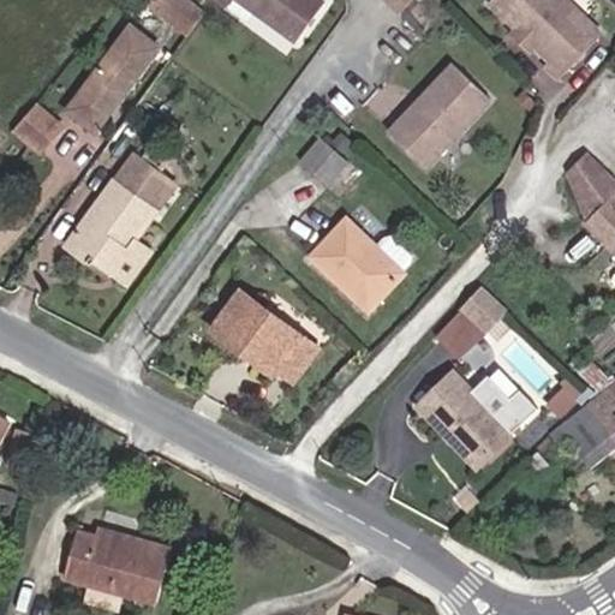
[(224,0),(225,0),(224,0),(237,0),(293,39),(321,1),(318,0),(224,0)]
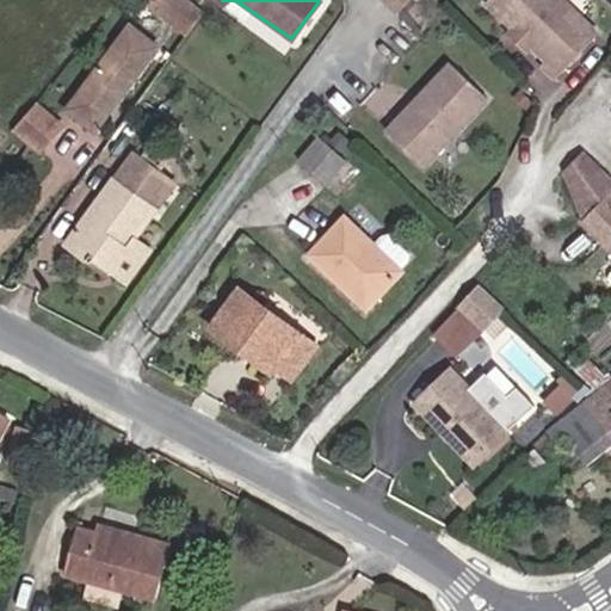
[(376,0),(394,16),(407,0),(376,0)]
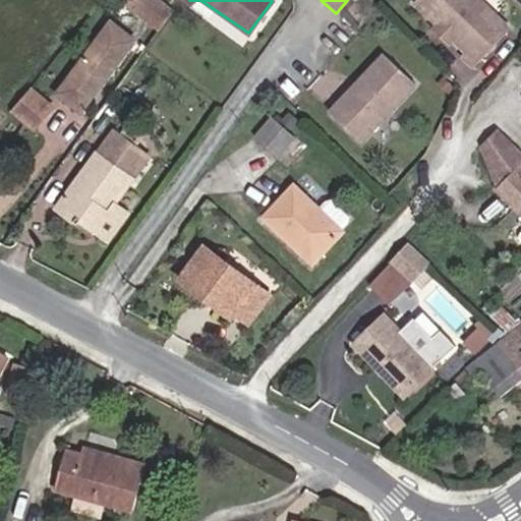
[(476,0),(409,0),(429,18),(441,29),(450,37),(462,48),(458,53),(470,63),(504,25),(476,0)]
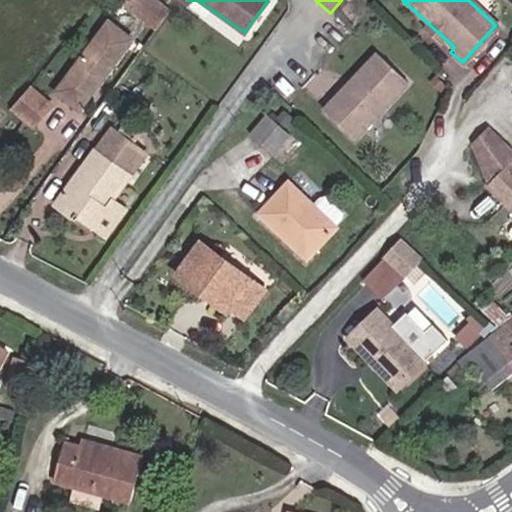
[(155,30),(167,13),(154,3),(142,20),(155,30)]
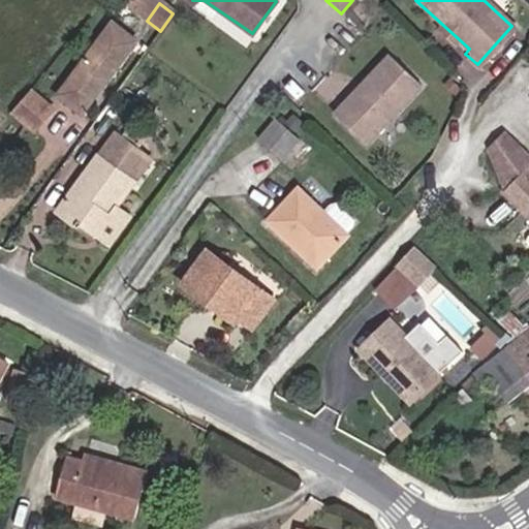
[(436,19),(432,23),(453,41),(457,37),(447,29),(436,19)]
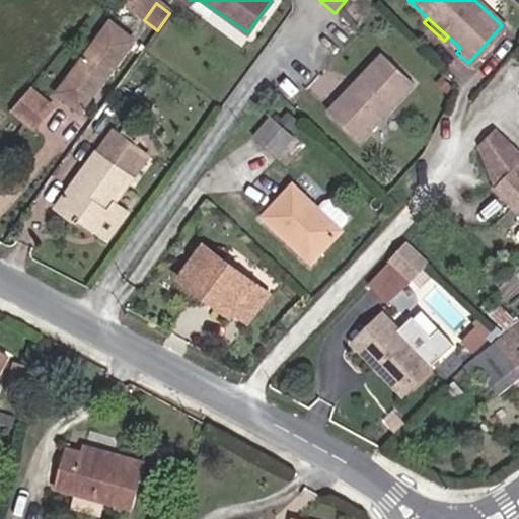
[(104,28),(67,77),(91,94),(128,45),(104,28)]
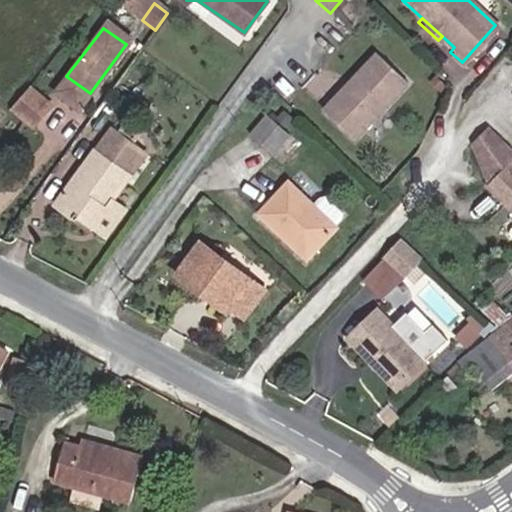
[(374,51),(321,109),(353,138),(406,80),(374,51)]
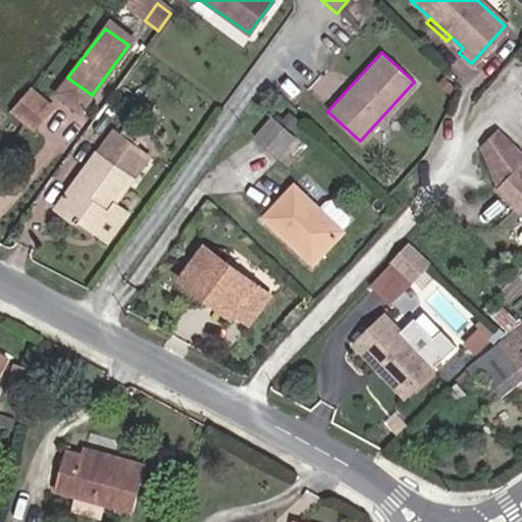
[(92,95),(67,77),(59,89),(83,106),(92,95)]
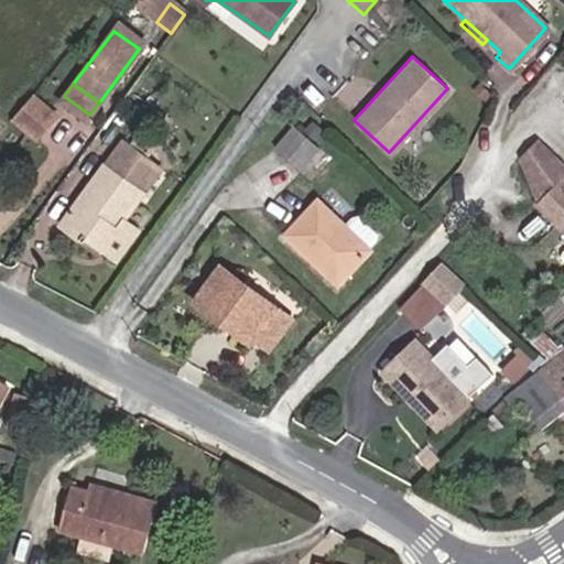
[(35,134),(54,111),(31,94),(13,117),(35,134)]
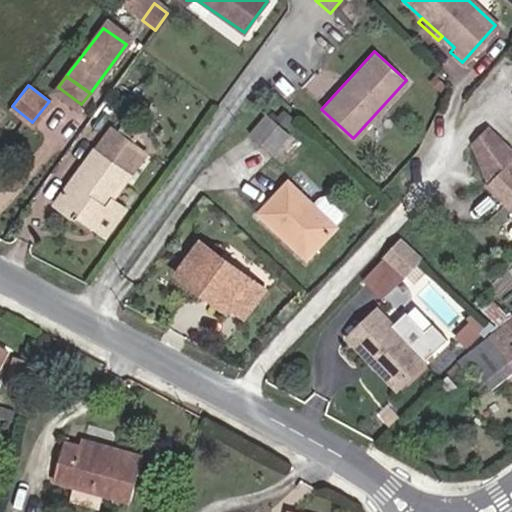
[(287,134),(264,114),(248,133),(272,153),(287,134)]
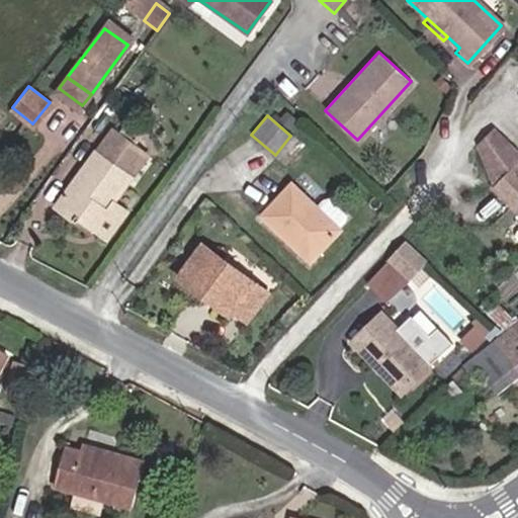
[(126,121),(118,133),(134,145),(142,134),(126,121)]
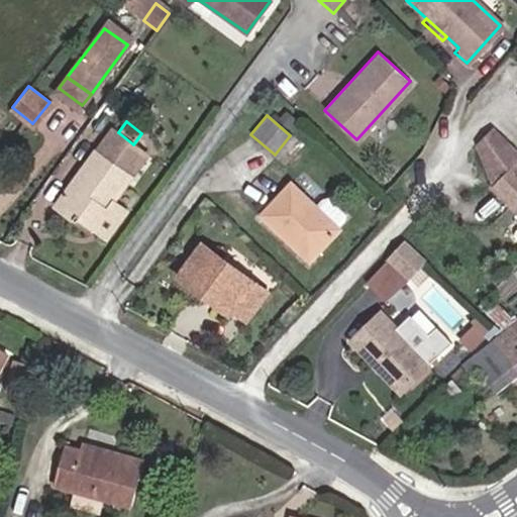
[(516,213),(516,153),(492,126),(476,142),(493,178),(487,184),(516,213)]
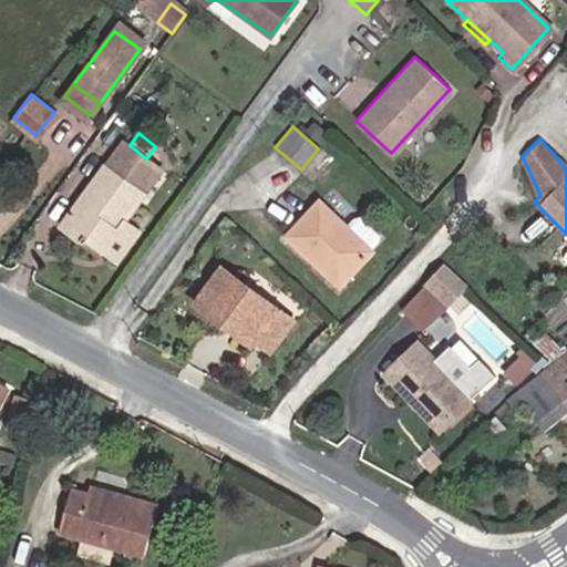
[(146,158),(130,145),(122,140),(60,222),(99,250),(146,187),(142,184),(156,164),(146,158)]
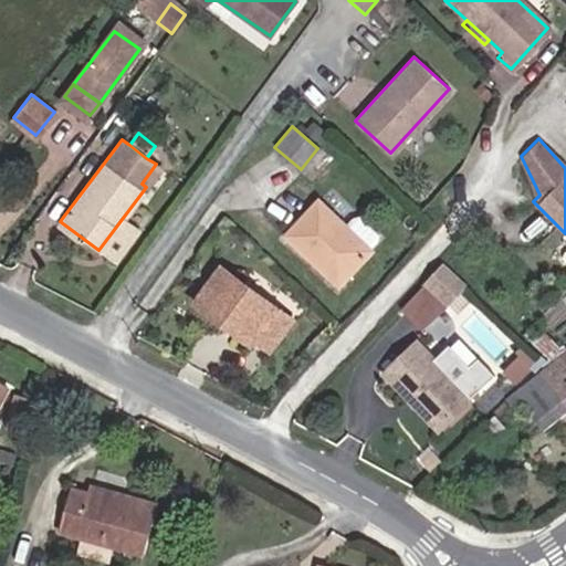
[(142,184),(146,187),(160,168),(156,164),(142,184)]
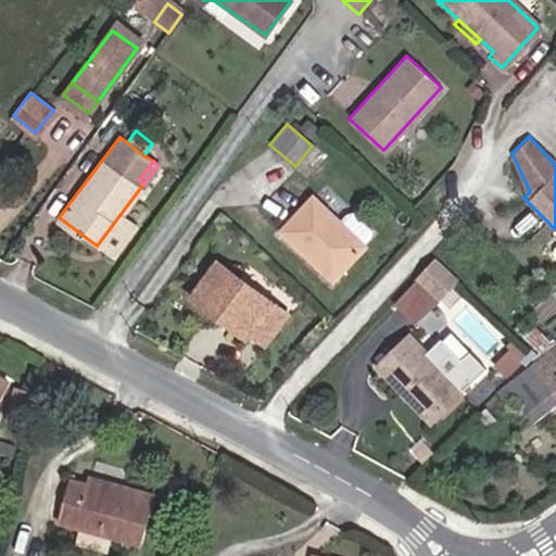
[(311,198),(281,232),(311,257),(315,252),(339,275),(364,247),(361,243),(367,236),(368,227),(350,210),(342,212),(335,220),(311,198)]
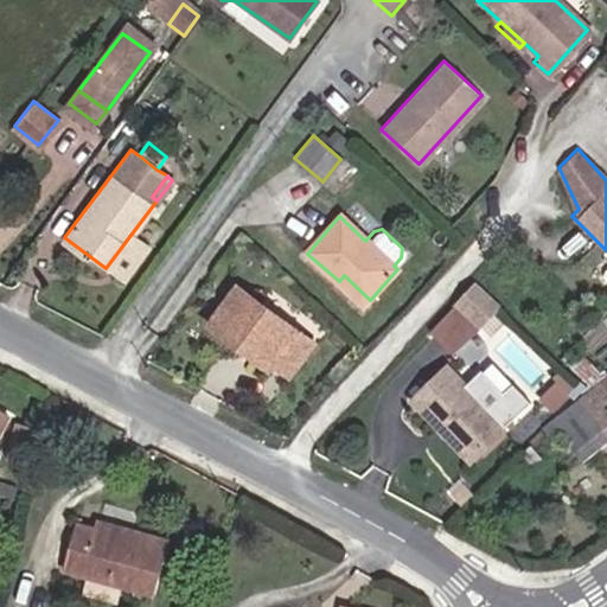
[(344,275),(339,281),(365,304),(370,300),(344,275)]
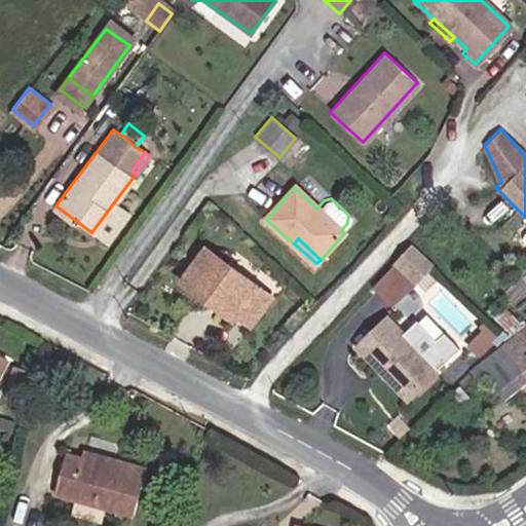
[(224,304),(241,316),(251,323),(270,295),(205,251),(183,283),(221,309),(224,304)]
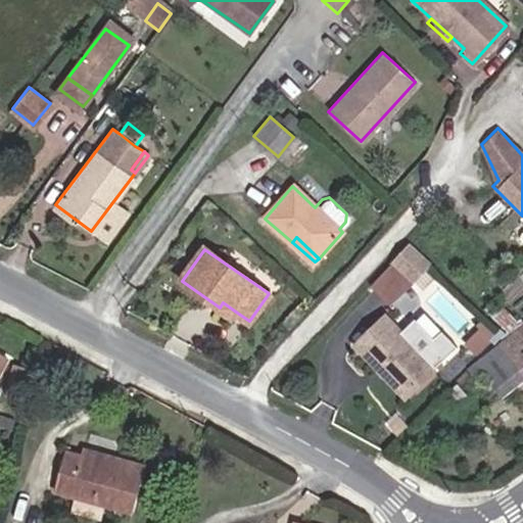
[(429,269),(415,254),(402,268),(417,282),(429,269)]
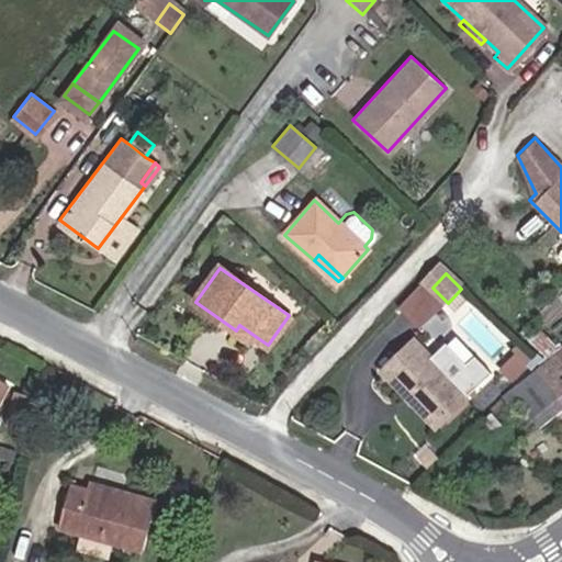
[(255,343),(258,338),(239,325),(236,330),(255,343)]
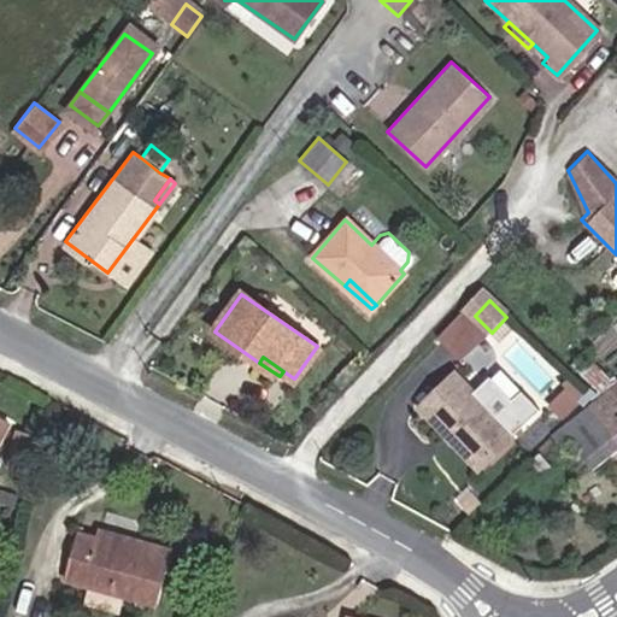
[(471,465),(533,404),(516,387),(506,397),(483,374),(466,391),(448,371),(413,406),(440,434),(444,430),(452,438),(448,441),(471,465)]
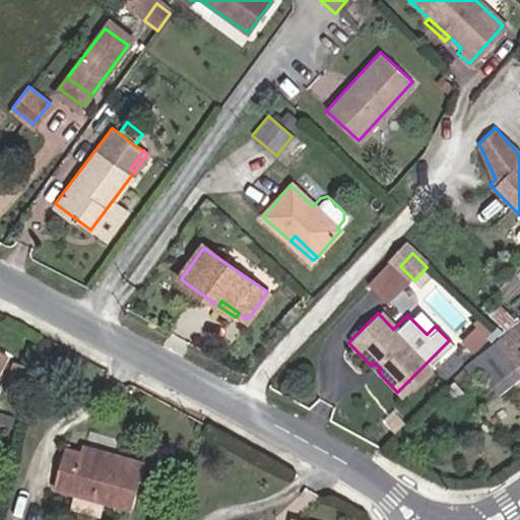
[(519,334),(513,326),(463,366),(470,375),(479,369),(498,393),(519,375),(519,334)]
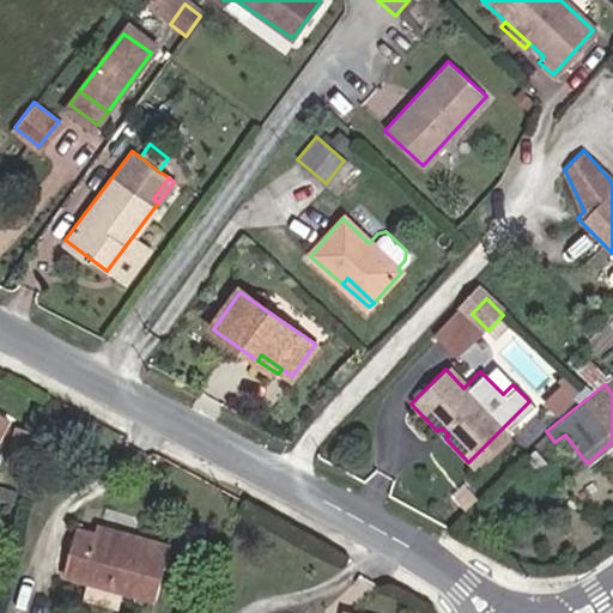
[(0,442),(12,422),(0,416),(0,442)]
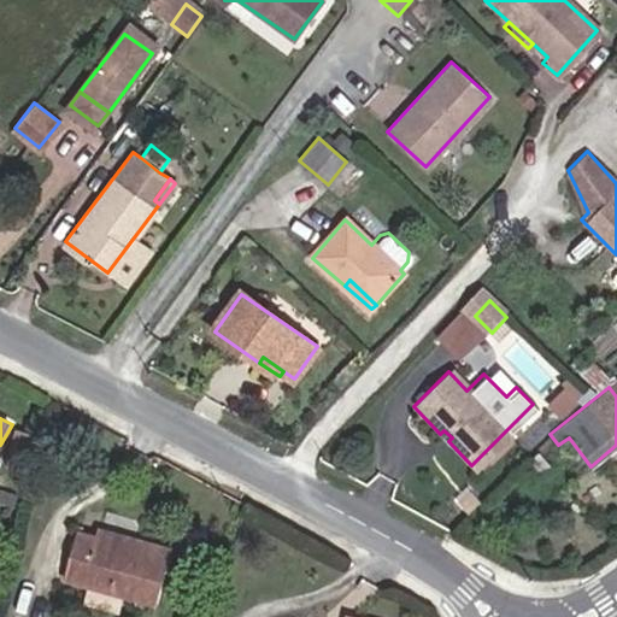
[(546,465),(534,448),(523,459),(534,474),(546,465)]
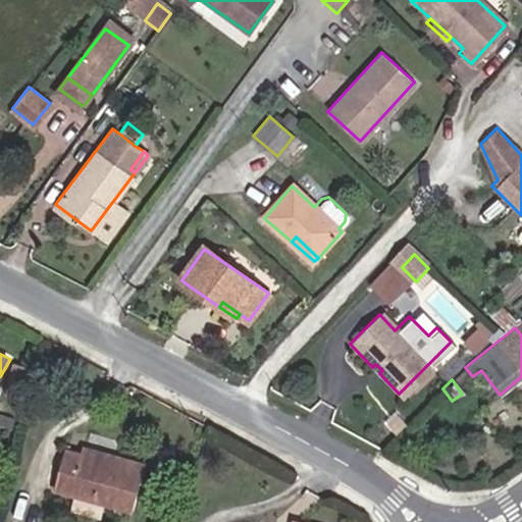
[(86,458),(145,473),(147,468),(88,452),(86,458)]
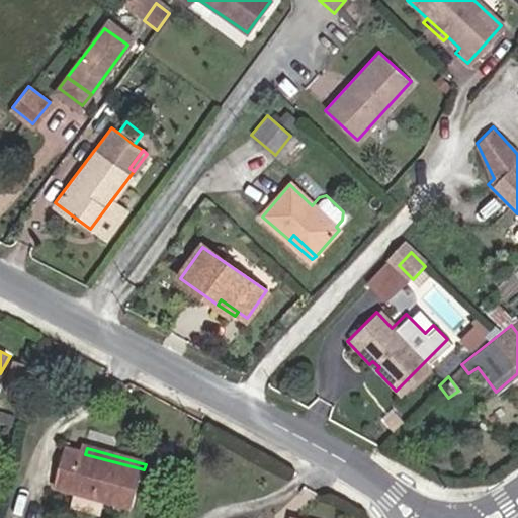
[(134,511),(144,469),(85,454),(66,449),(56,490),(134,511)]
